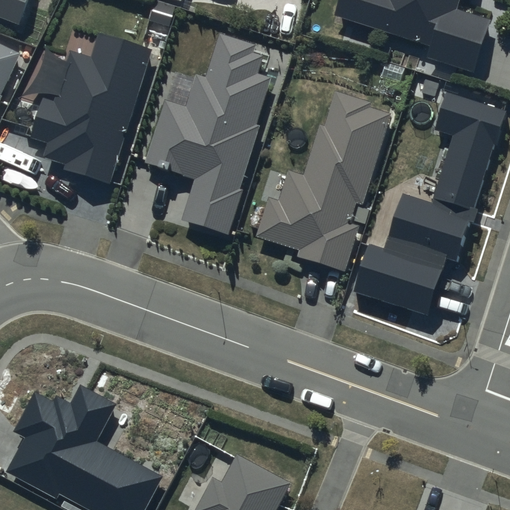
[(0,23),(22,32),(33,0),(0,0),(0,23)]
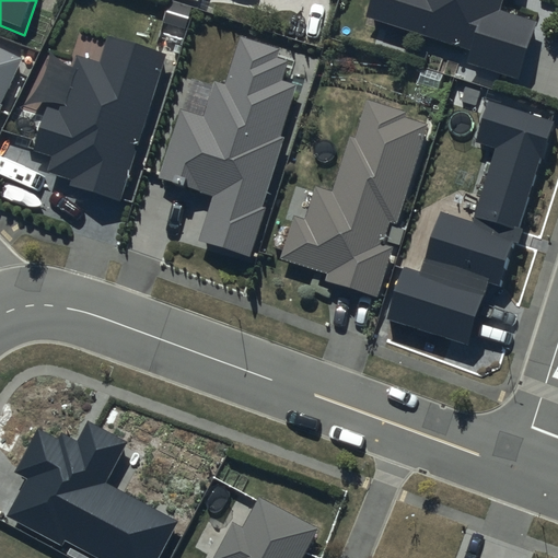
[(370,0),(365,16),(471,51),(467,62),(518,80),(538,21),(500,8),(502,0),(370,0)]
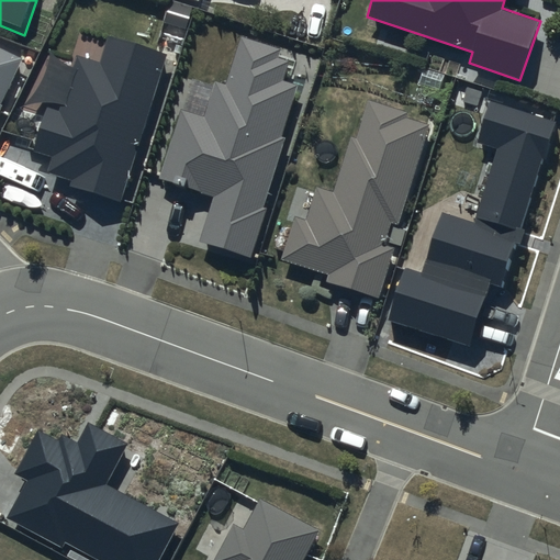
[(167,54),(109,34),(99,63),(78,55),(58,110),(47,107),(31,150),(51,157),(46,172),(70,180),(69,187),(120,202),(167,54)]
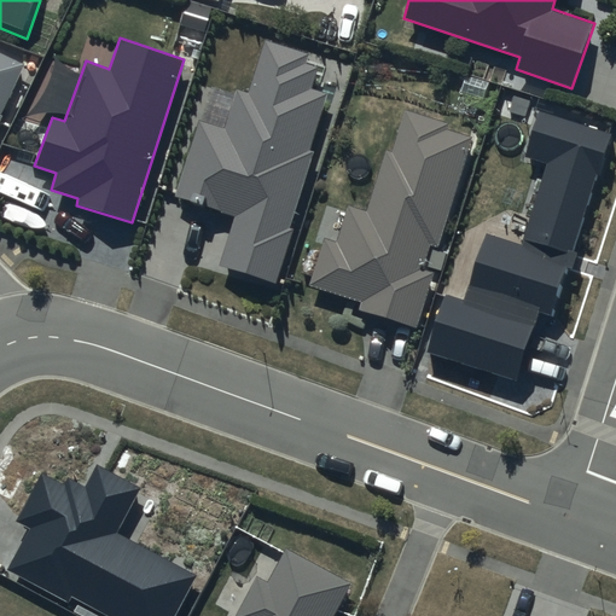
[(308,53),(265,39),(248,93),(234,88),(222,126),(199,118),(174,197),(233,216),(218,266),(274,284),(292,227),(288,225),(329,94),(311,89),(318,67),(304,62),(308,53)]
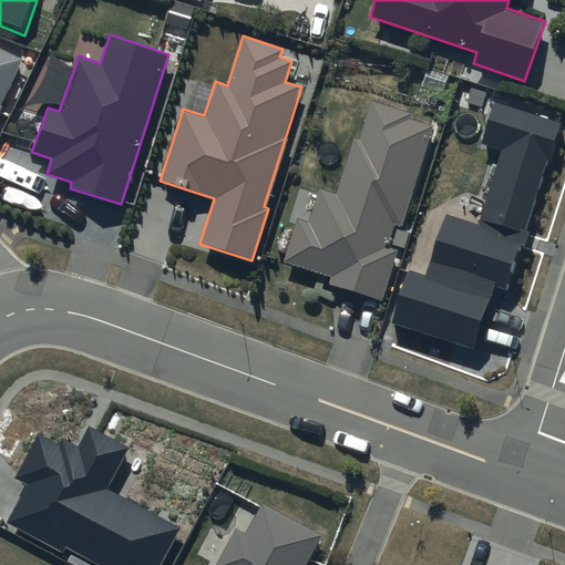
[(23,59),(0,47),(0,112),(3,106),(0,104),(23,59)]
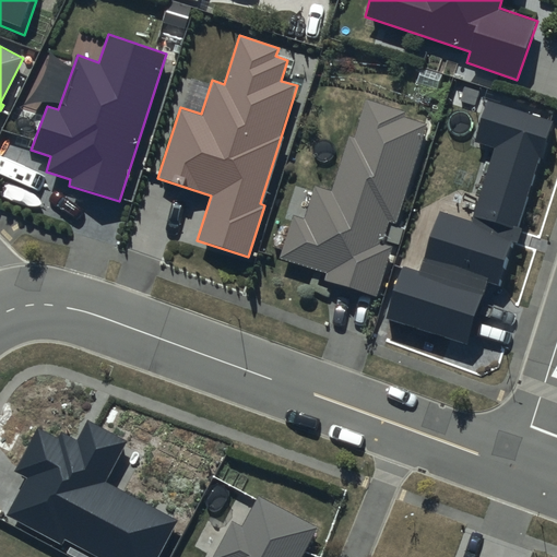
[(405,111),(365,98),(354,135),(348,134),(331,190),(315,185),(304,218),(293,214),(279,258),(327,273),(324,280),(376,296),(377,293),(381,294),(394,251),(390,250),(391,245),(382,243),(389,221),(395,222),(427,123),(403,116),(405,111)]
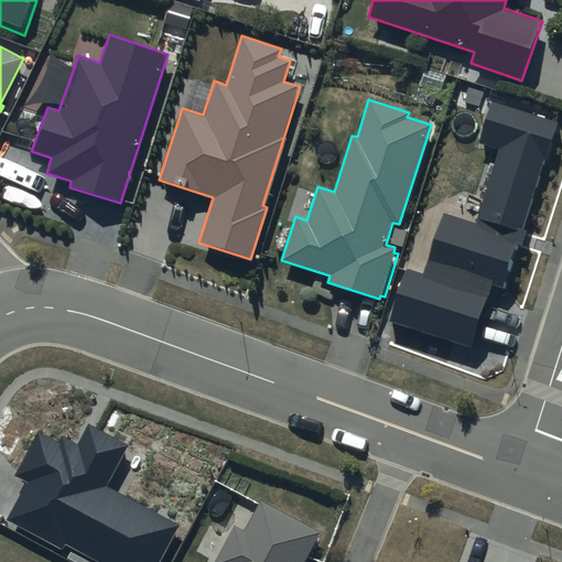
[(443,213),(434,240),(510,263),(517,245),(522,246),(527,229),(522,228),(544,159),(547,160),(559,121),(492,100),(478,143),(497,149),(475,222),(443,213)]
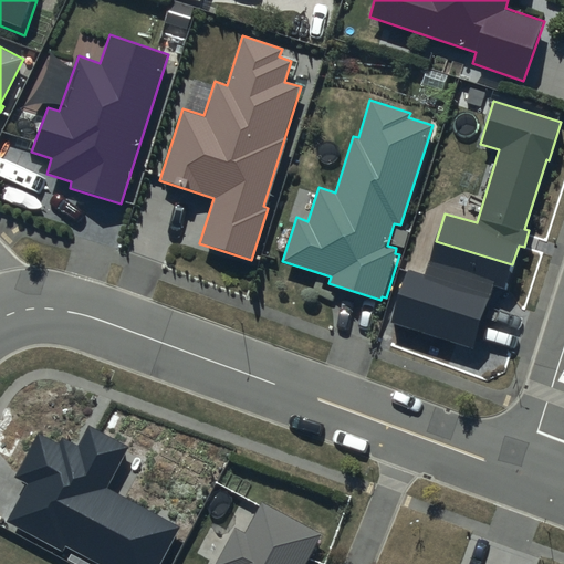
[(494,282),(430,260),(425,274),(408,269),(390,321),(472,348),(494,282)]
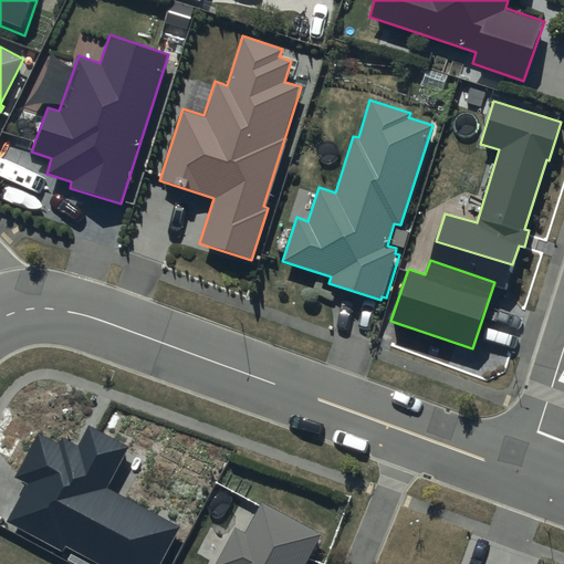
[(128,444),(86,421),(75,441),(60,434),(55,441),(37,431),(13,474),(28,482),(8,520),(61,547),(63,543),(103,563),(157,563),(178,525),(105,487),(128,444)]
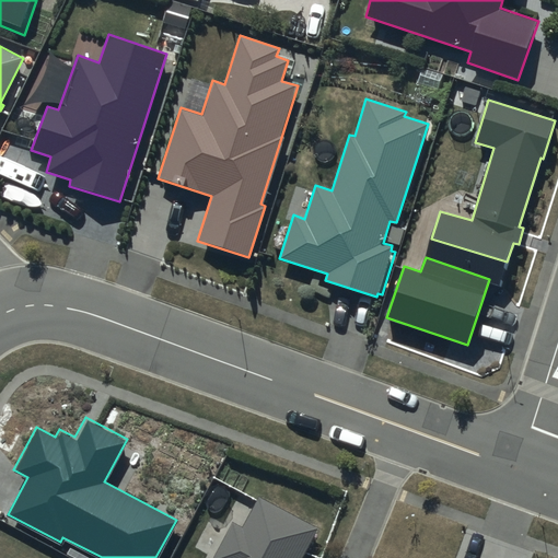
[(301,557),(317,527),(259,497),(242,527),(232,522),(211,557),(301,557)]
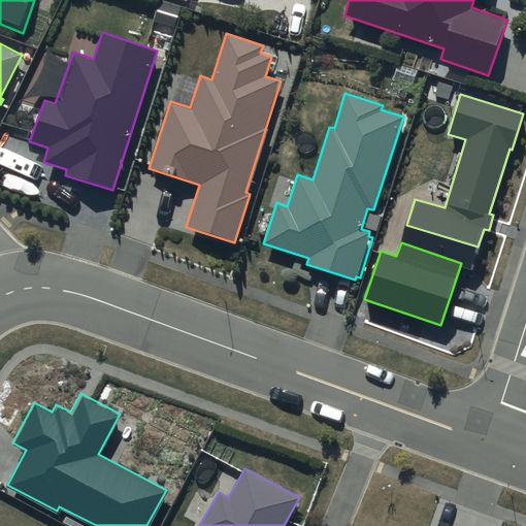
All buildings are outlined.
